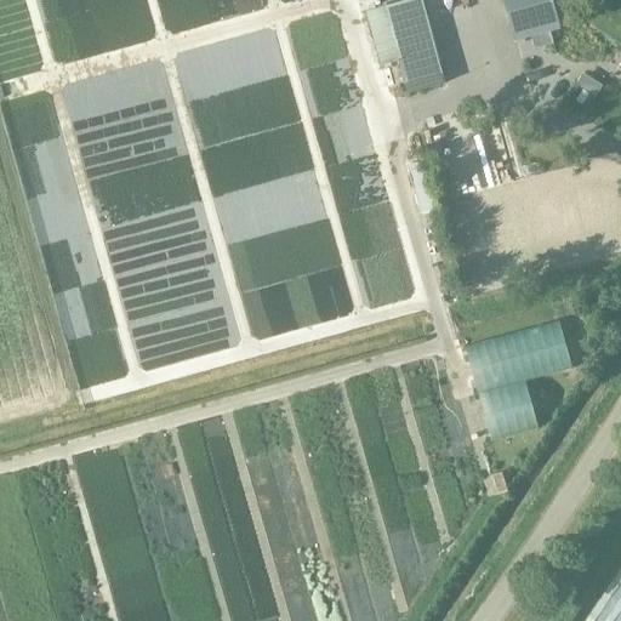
[(403,79),(434,70),(442,68),(422,0),(410,0),(366,12),(375,40),(391,36),(403,79)]
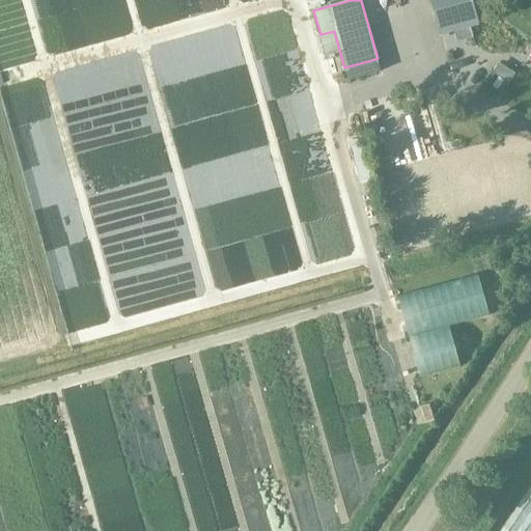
[(429,0),(439,35),(478,25),(472,0),(429,0)]
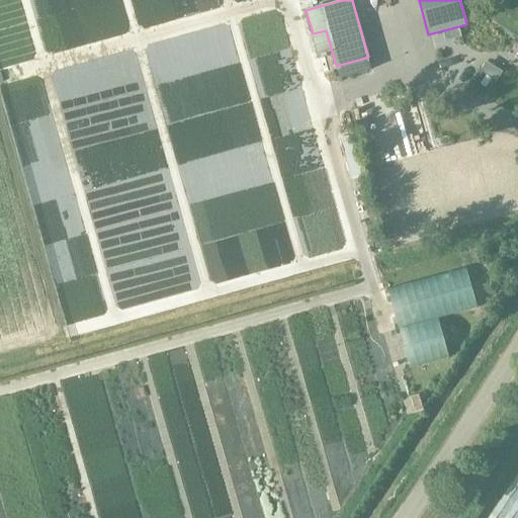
[(485,88),(491,80),(485,76),(480,84),(485,88)]
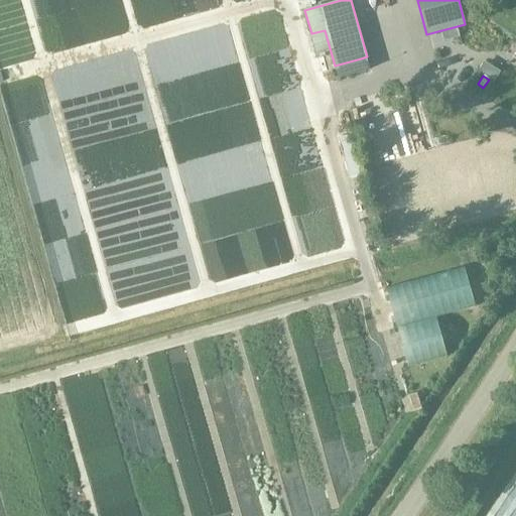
[(465,269),(385,283),(392,319),(471,305),(465,269)]
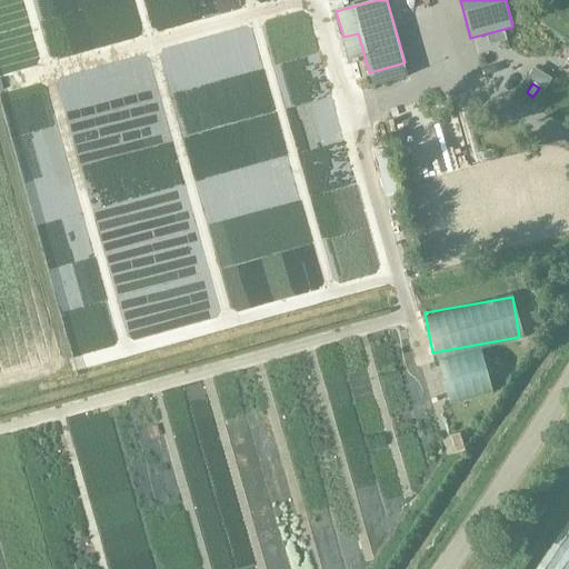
[(436,359),(442,386),(485,376),(479,349),(436,359)]
